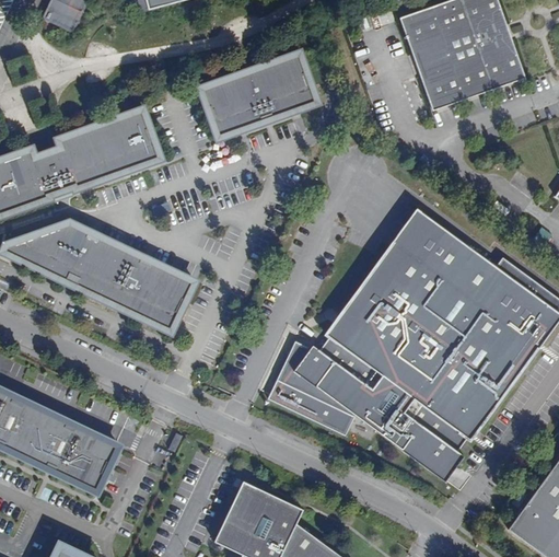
[(74,26),(86,0),(48,0),(44,11),(74,26)]
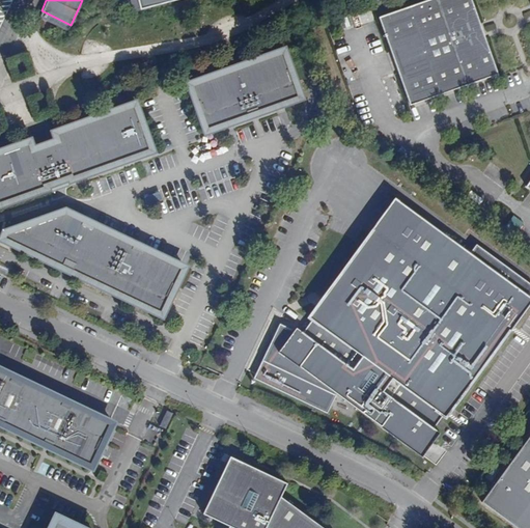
[(418,0),(380,14),(411,102),(499,71),(473,0),(418,0)]
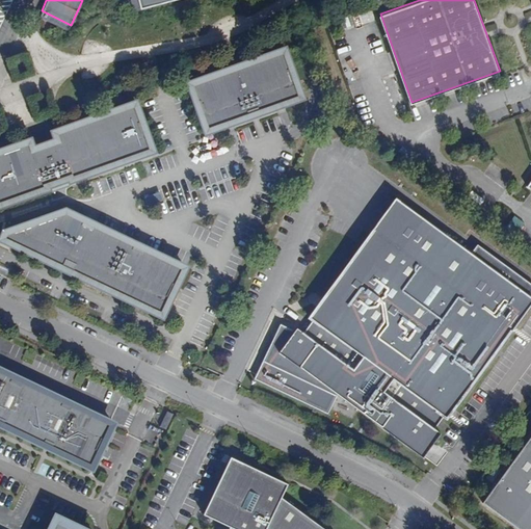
[(285,47),(189,81),(195,100),(200,98),(204,109),(200,110),(206,129),(249,113),(248,109),(257,106),(259,110),(302,95),(296,78),(295,76),(291,78),(288,68),(292,65),(291,64),(285,47)]
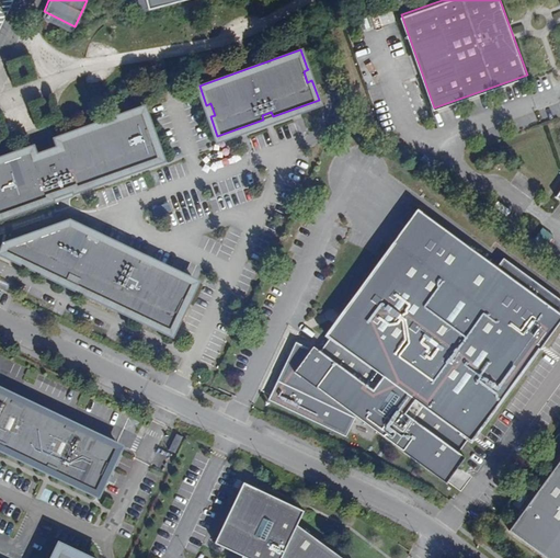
[(150,125),(143,105),(56,136),(59,145),(35,152),(32,145),(0,156),(0,213),(2,212),(1,209),(8,207),(9,209),(49,195),(48,192),(53,191),(70,185),(73,184),(75,186),(161,156),(153,136),(149,138),(146,126),(150,125)]
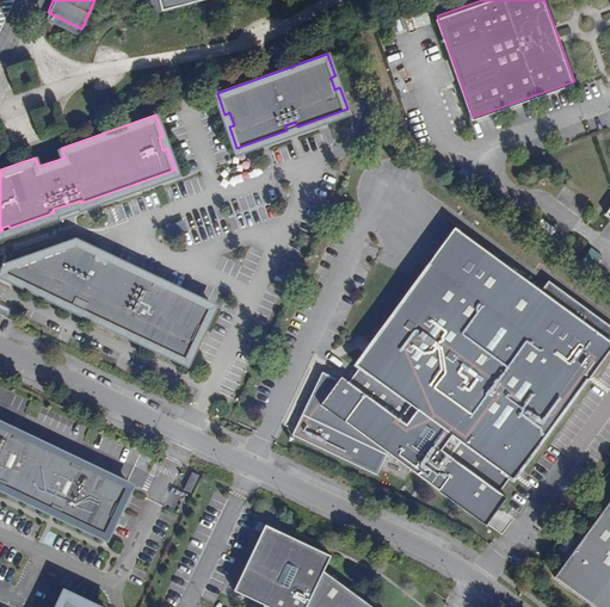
[(76,202),(57,208),(60,215),(79,208),(76,202)]
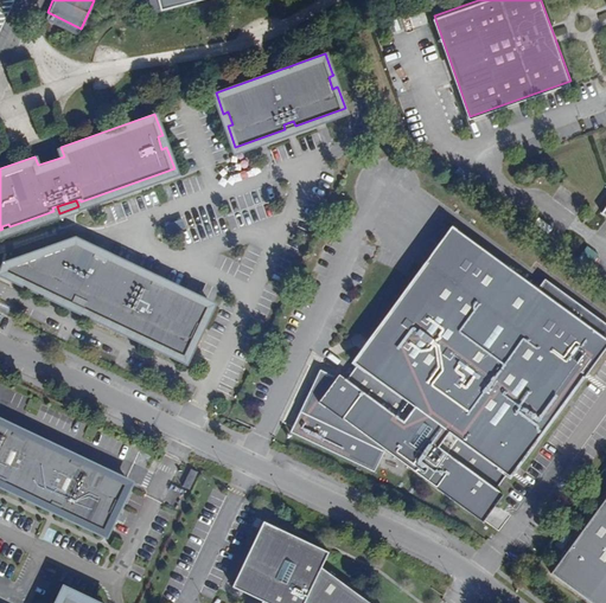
[(527,278),(451,223),(446,229),(451,232),(445,242),(441,241),(438,247),(440,248),(433,257),(428,255),(425,260),(426,260),(353,361),(357,364),(346,379),(344,377),(345,376),(339,372),(336,374),(323,366),(317,373),(316,372),(316,374),(319,376),(316,380),(314,380),(301,408),(384,448),(386,446),(395,453),(395,455),(396,455),(397,454),(409,462),(407,464),(408,466),(409,464),(478,515),(477,515),(483,519),(503,492),(497,487),(496,488),(495,487),(505,473),(510,475),(605,341),(605,335),(533,283),(531,284),(533,284),(531,287),(523,281),(524,280),(525,280),(527,278)]
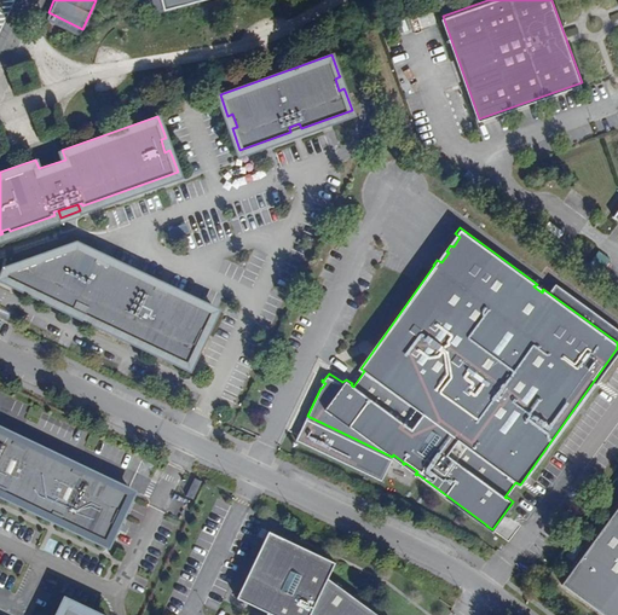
[(455,233),(437,260),(442,262),(449,253),(446,251),(450,245),(454,247),(460,237),(455,233)]
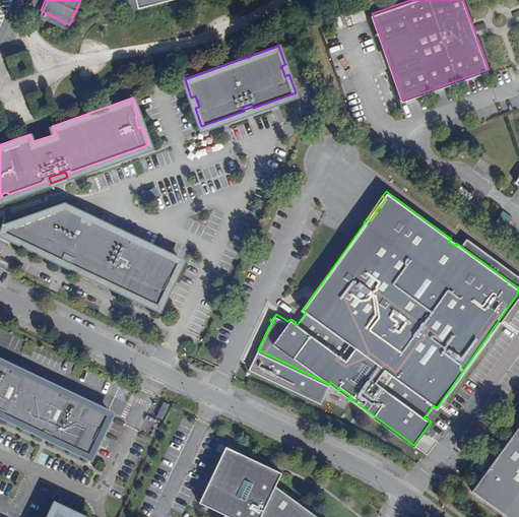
[(84,212),(65,203),(35,213),(36,216),(30,218),(29,215),(5,224),(2,231),(29,244),(29,243),(35,245),(34,246),(61,259),(65,252),(73,256),(70,263),(158,306),(168,287),(164,285),(169,274),(173,276),(181,259),(141,240),(139,244),(130,240),(132,236),(92,216),(90,220),(82,216),(84,212)]
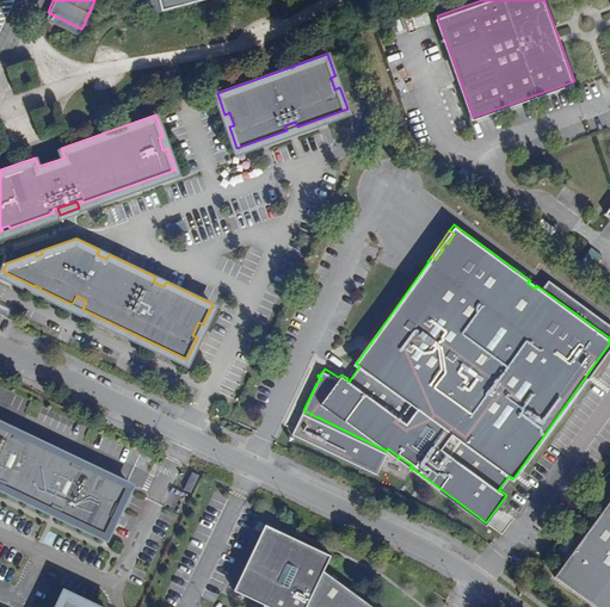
[(109,254),(99,249),(97,254),(106,259),(109,254)]
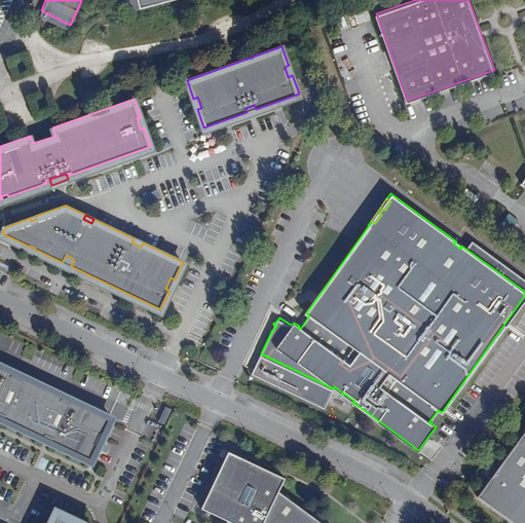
[(143,243),(134,238),(132,243),(141,247),(143,243)]
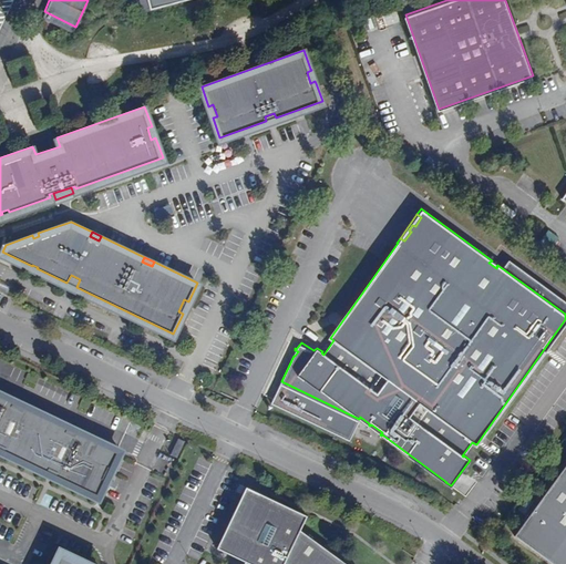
[(71,275),(67,283),(76,287),(80,279),(71,275)]
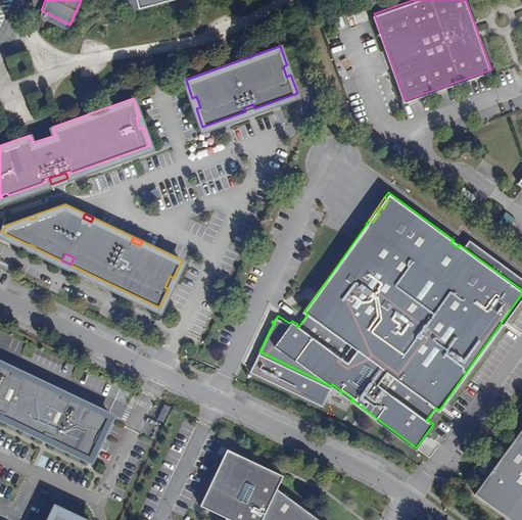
[(176,280),(171,278),(165,287),(172,290),(176,280)]
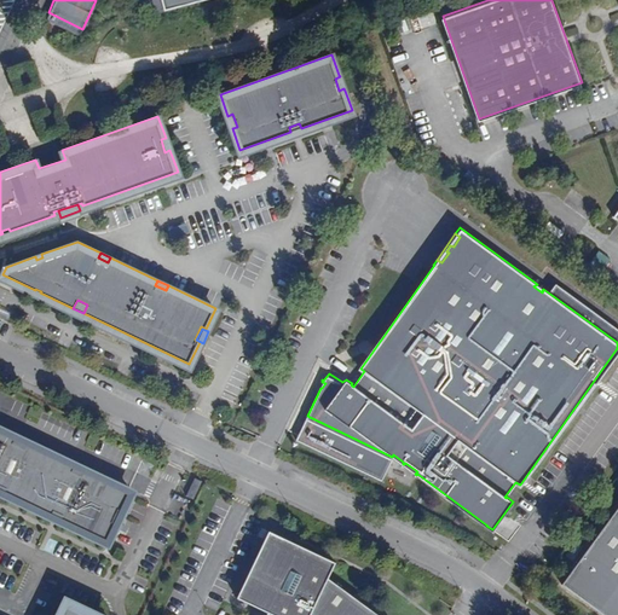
[(0,481),(7,486),(5,491),(52,514),(55,508),(64,512),(62,518),(109,540),(119,521),(114,520),(120,506),(125,509),(134,489),(86,466),(84,473),(74,468),(76,463),(29,440),(27,445),(15,440),(18,434),(0,425),(0,481)]
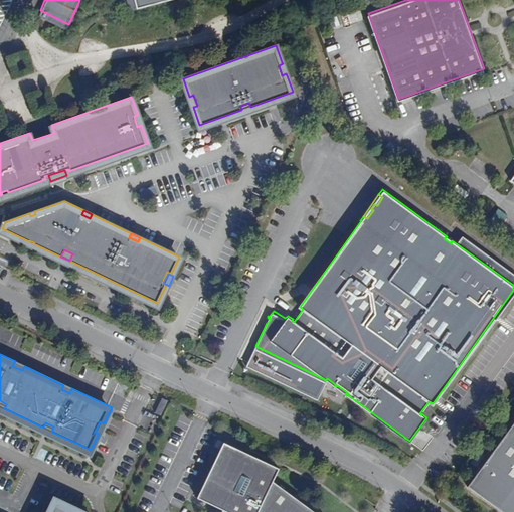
[(170,398),(164,396),(157,410),(163,413),(170,398)]
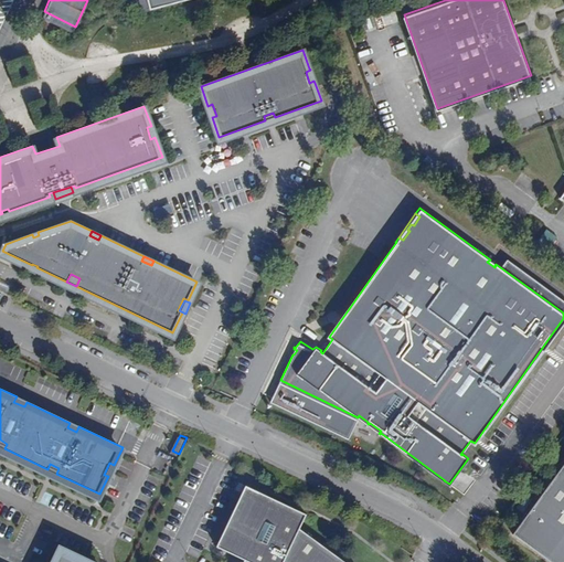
[(563,462),(514,530),(559,561),(563,561),(563,462)]
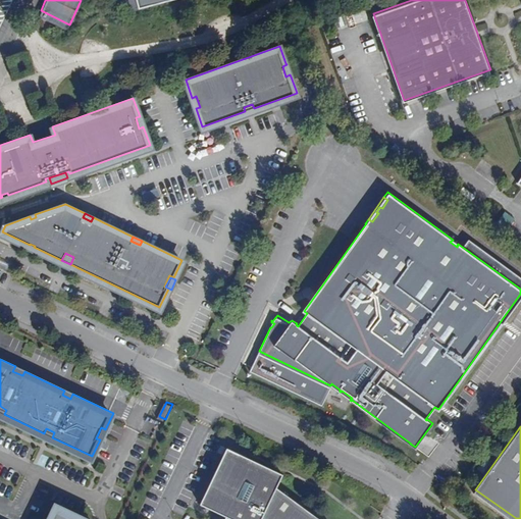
[(429,451),(438,439),(430,433),(421,445),(429,451)]
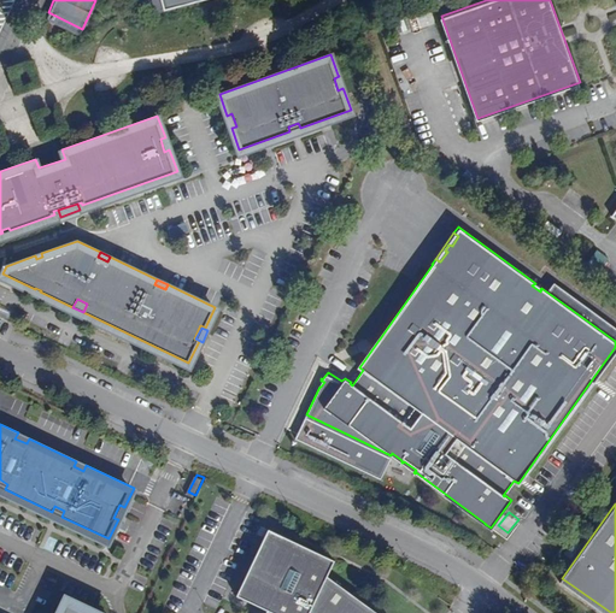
[(379,612),(377,612),(379,609),(353,591),(352,594),(348,591),(350,589),(330,573),(336,558),(270,526),(257,552),(256,552),(254,553),(256,554),(259,555),(253,566),(251,565),(250,564),(248,566),(250,567),(238,594),(268,609),(268,611),(270,612),(269,612),(379,612)]
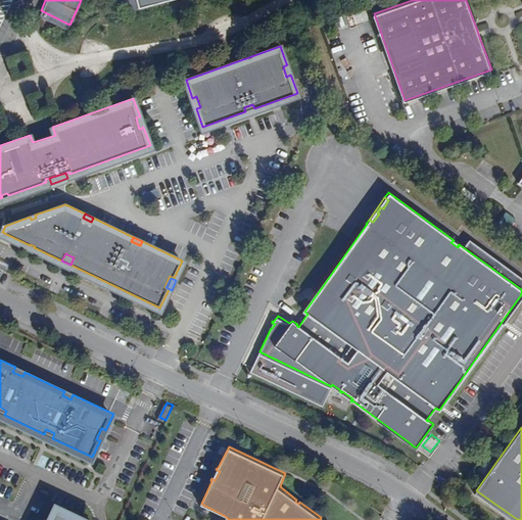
[(84,519),(83,519),(82,519),(76,519),(69,517),(70,513),(57,507),(50,519),(84,519)]
